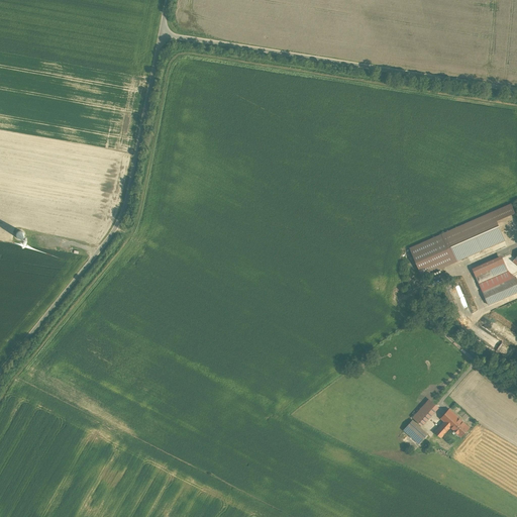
[(514,214),(510,204),(410,248),(423,278),(506,240),(497,221),(514,214)]
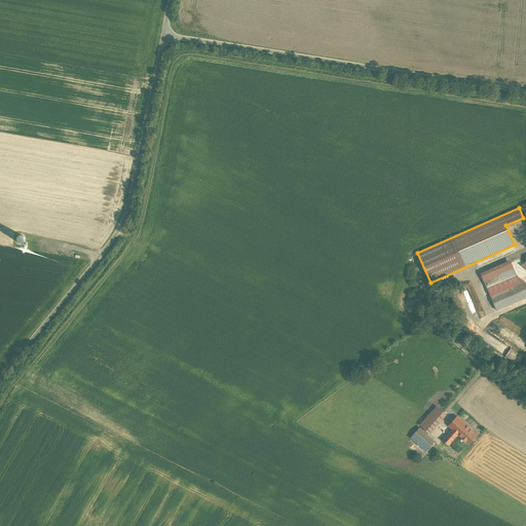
[(511,260),(480,273),(487,289),(517,275),(511,260)]
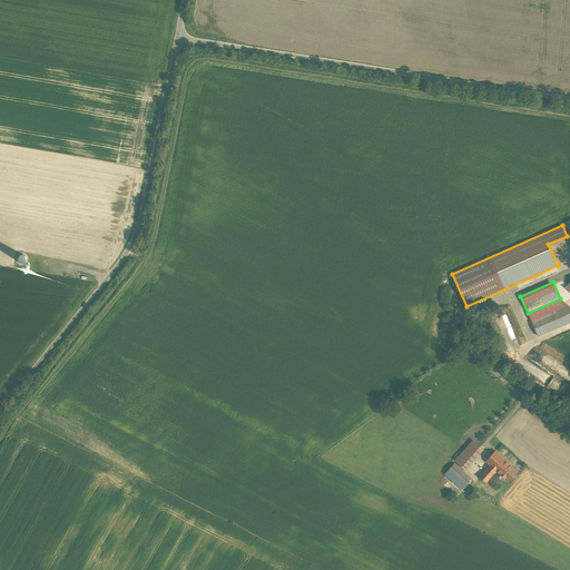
[(533,290),(532,285),(519,291),(521,295),(533,290)]
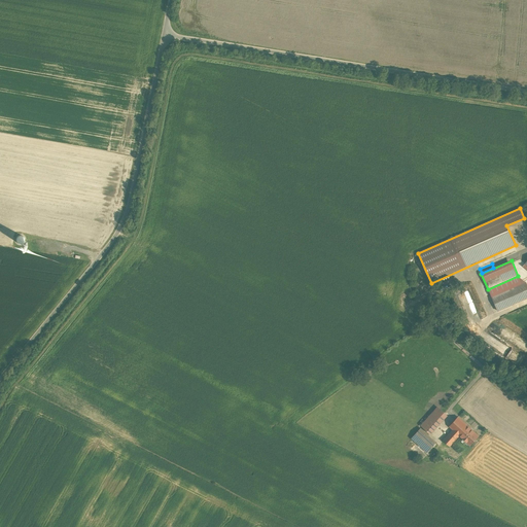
[(518,276),(488,289),(497,312),(526,299),(526,283),(526,282),(518,276)]
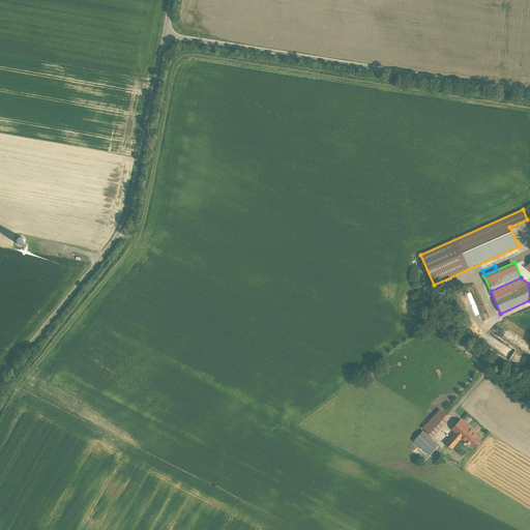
[(449,418),(440,410),(412,442),(430,457),(439,446),(431,440),(449,418)]
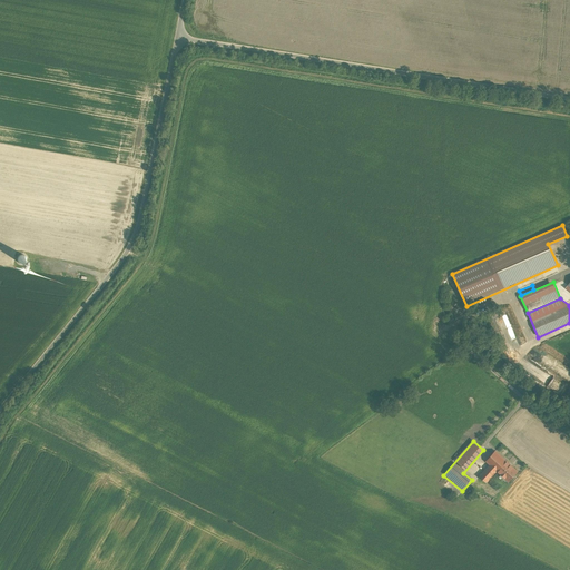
[(497,471),(505,461),(495,451),(487,462),(490,465),(480,477),(485,482),(497,471)]
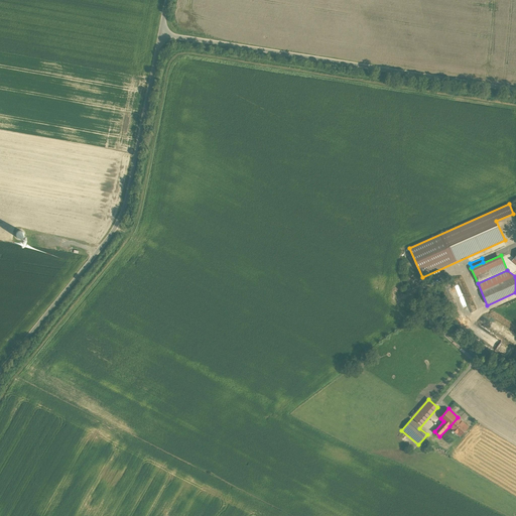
[(469,427),(458,417),(449,426),(461,436),(469,427)]
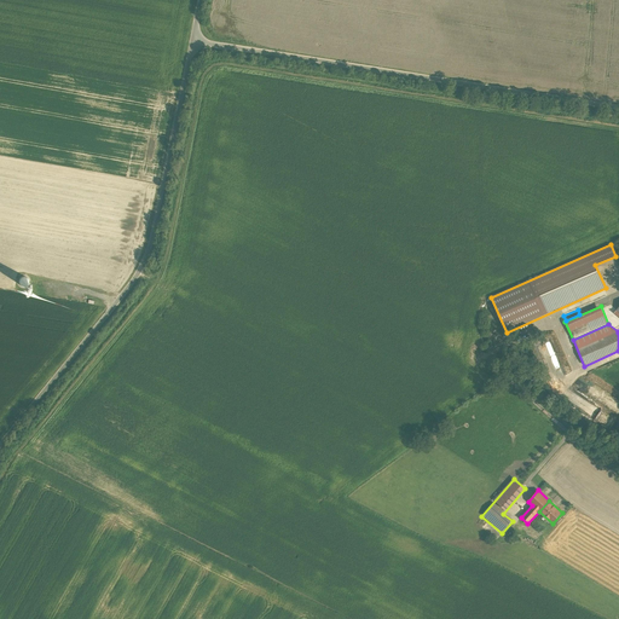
[(538,531),(530,525),(525,531),(533,537),(538,531)]
